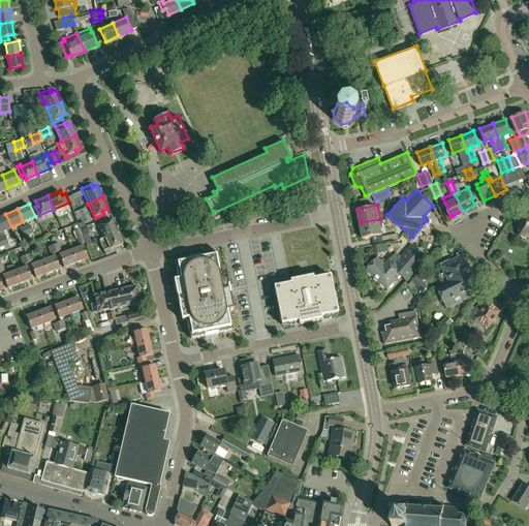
[(528,214),(521,212),(519,219),(523,220),(521,225),(519,226),(518,229),(519,231),(519,233),(521,234),(522,236),(525,237),(527,236),(528,236),(528,214)]
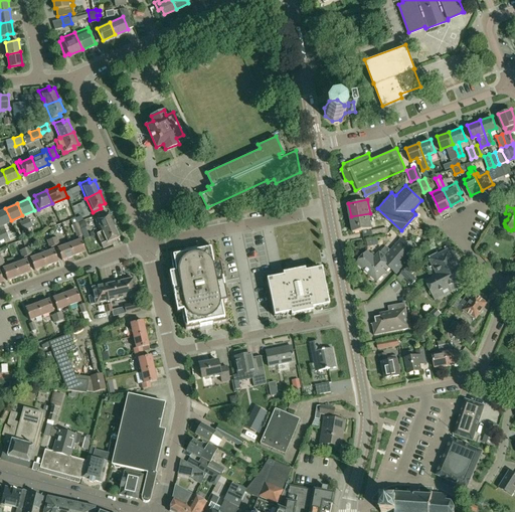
[(0,224),(11,220),(5,208),(0,210),(0,224)]
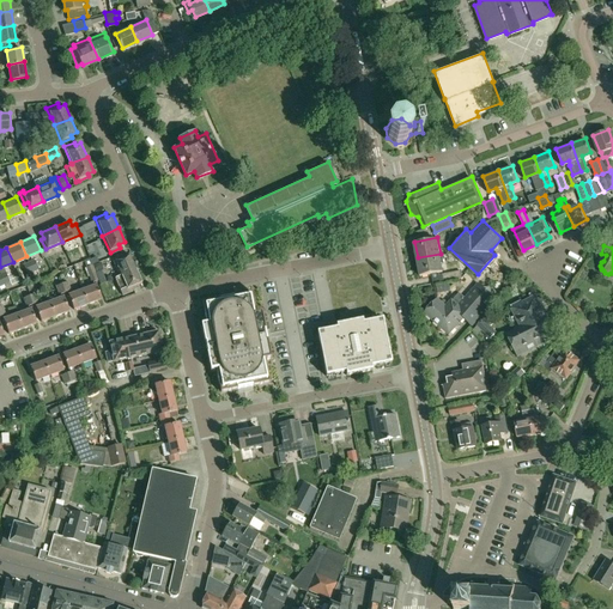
[(135,267),(129,253),(123,255),(122,253),(114,256),(121,273),(135,267)]
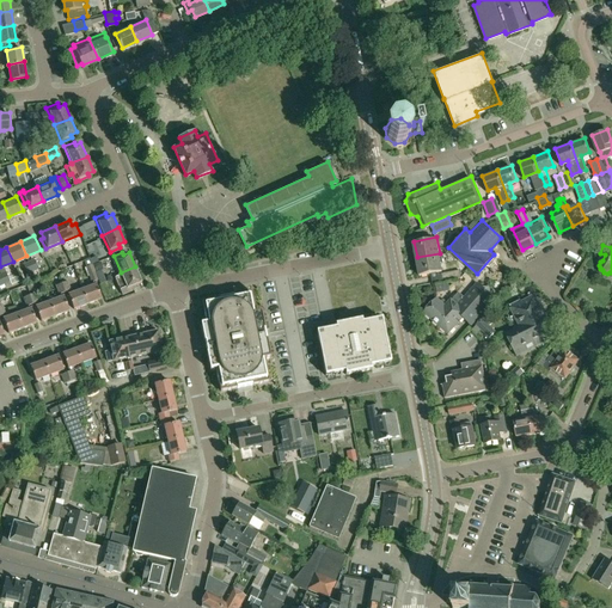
[(442,269),(440,253),(417,257),(420,274),(442,269)]
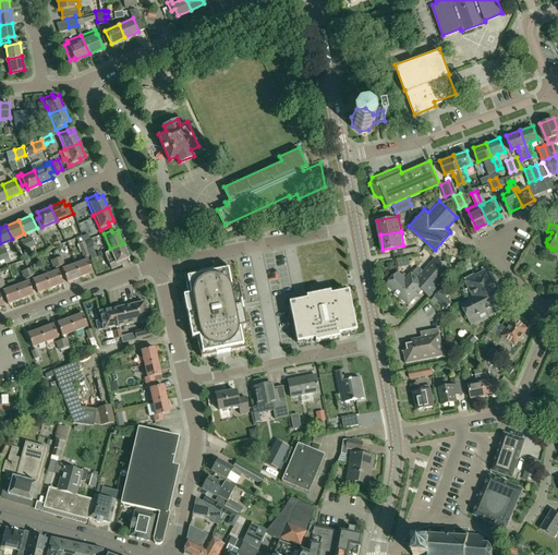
[(89,254),(88,251),(86,246),(84,240),(82,233),(76,236),(82,250),(83,256),(87,254),(89,254)]
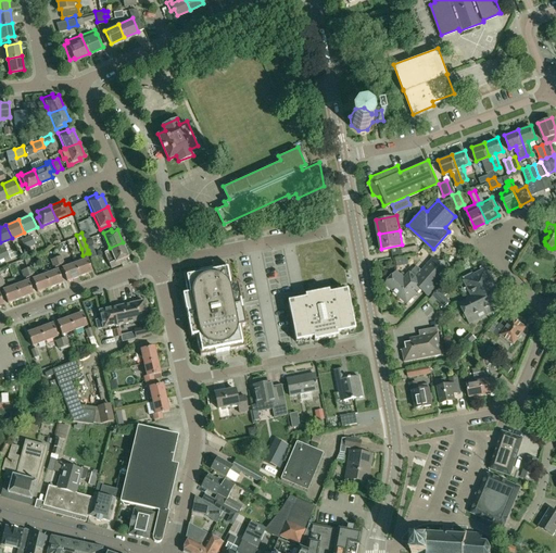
[(30,244),(26,236),(22,238),(25,247),(30,244)]
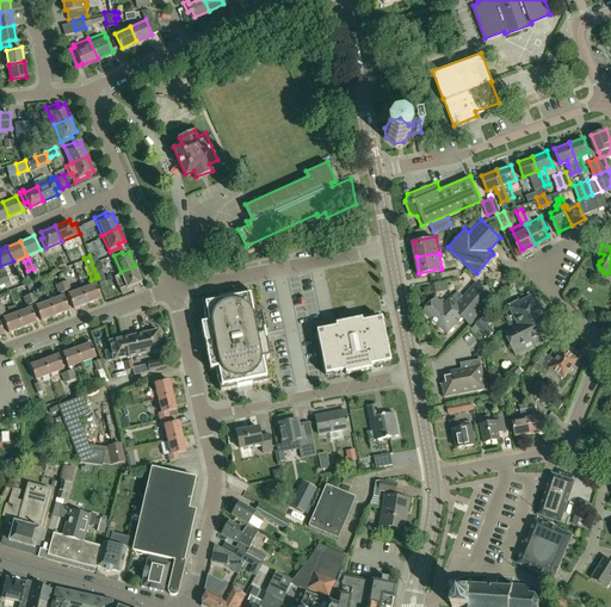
[(100,259),(92,262),(94,270),(102,267),(104,266),(100,259)]
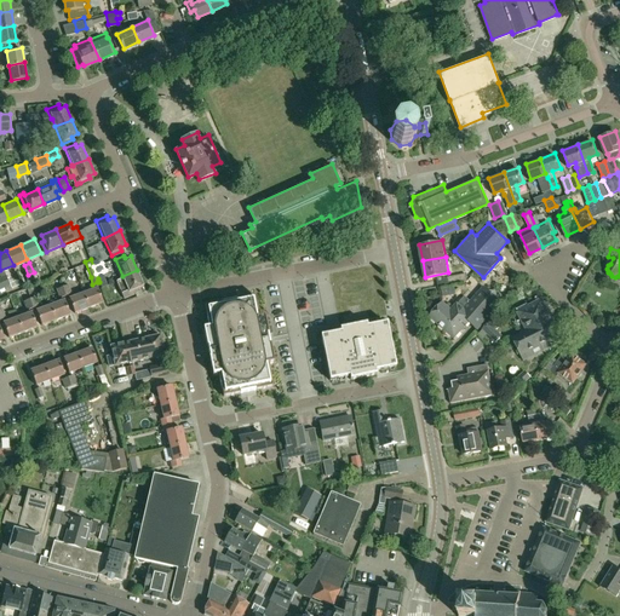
[(143,283),(137,270),(122,276),(116,278),(118,281),(120,288),(124,297),(139,291),(138,287),(143,283)]
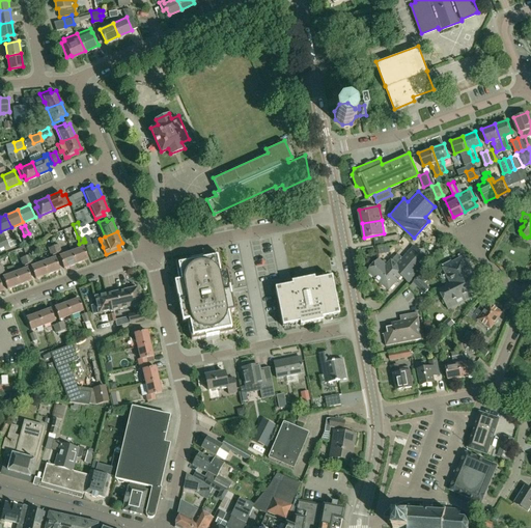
[(400,240),(399,232),(385,235),(386,242),(400,240)]
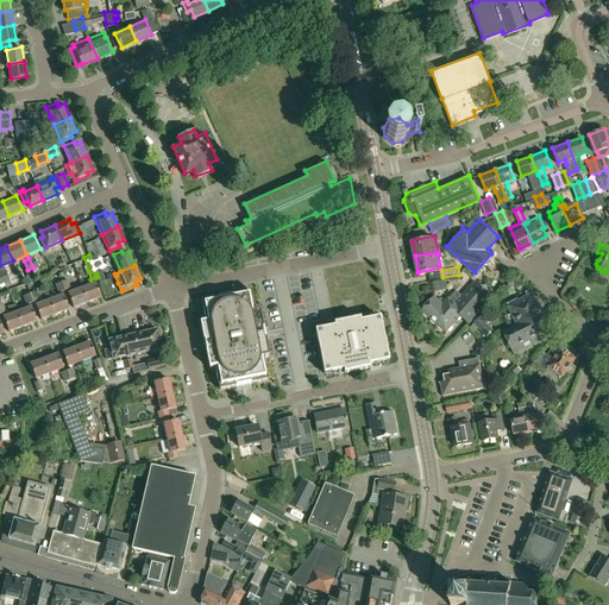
[(453,298),(434,320),(446,331),(463,313),(464,314),(463,315),(469,321),(493,295),(475,279),(456,301),(453,298)]
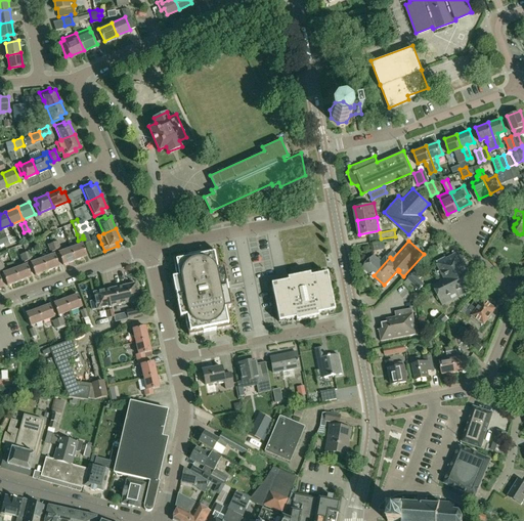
[(83,242),(71,246),(75,258),(87,254),(83,242)]
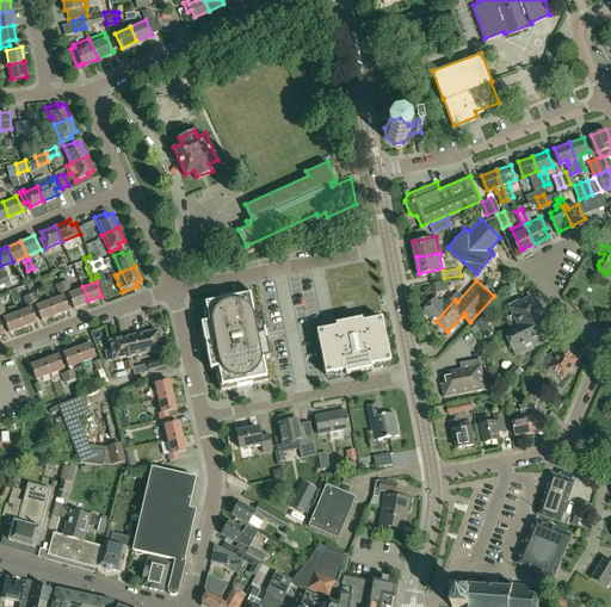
[(87,301),(82,286),(68,292),(74,307),(87,301)]
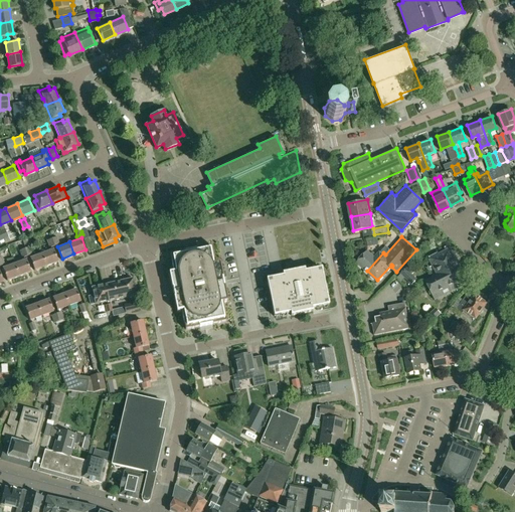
[(183,249),(169,252),(173,271),(168,272),(171,287),(172,287),(174,296),(173,296),(176,311),(181,310),(185,329),(199,326),(199,325),(212,323),(226,320),(222,301),(227,300),(224,286),(223,286),(221,277),(222,277),(219,262),(214,263),(210,243),(196,245),(196,246),(183,249)]
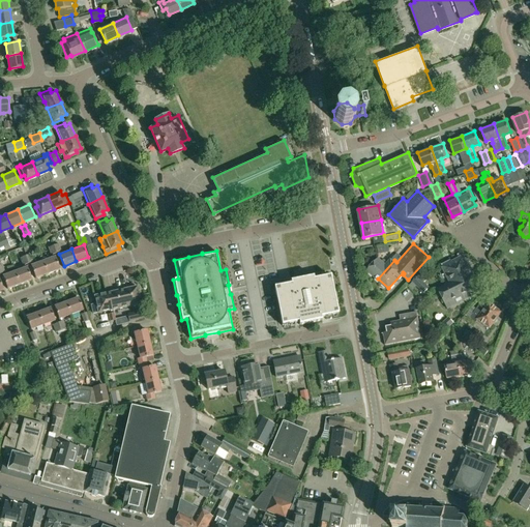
[(56,255),(43,259),(48,271),(60,267),(56,255)]
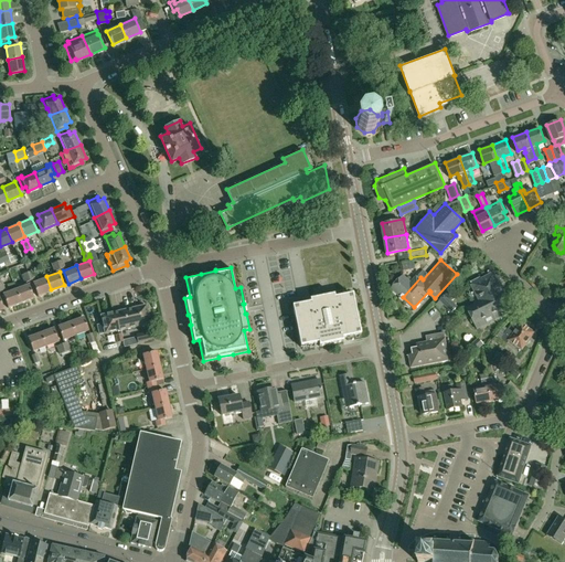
[(391,287),(403,297),(420,277),(416,274),(412,281),(403,273),(391,287)]
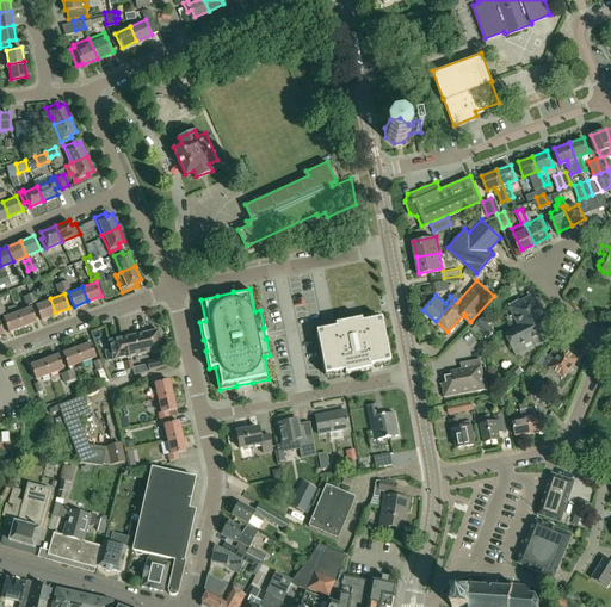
[(511,307),(520,326),(538,316),(537,315),(543,311),(535,295),(522,301),(519,298),(510,303),(511,307)]
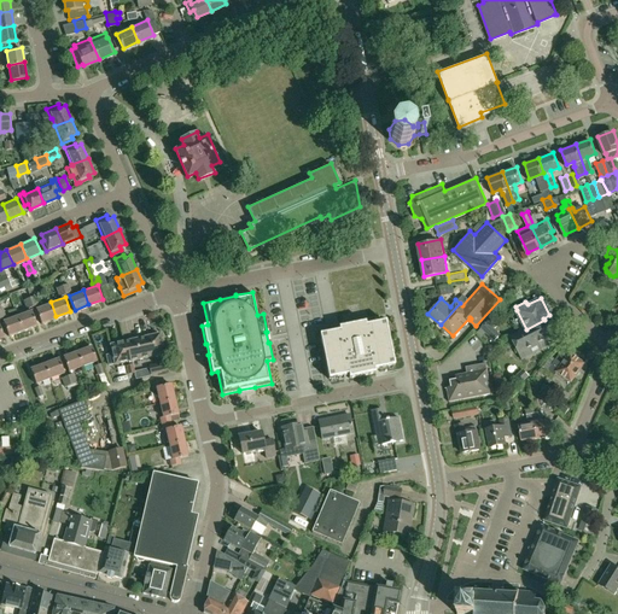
[(56,316),(51,302),(36,308),(41,322),(56,316)]
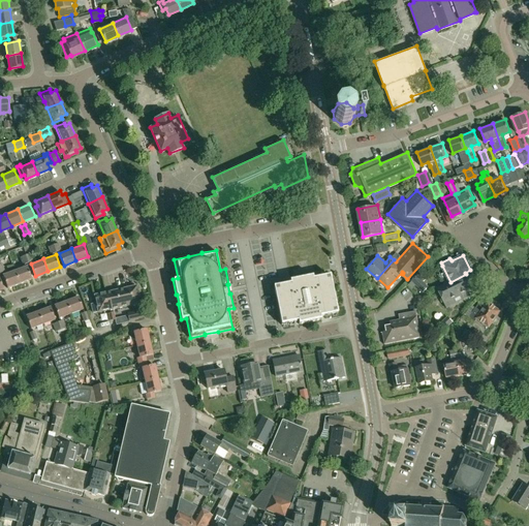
[(14,269),(20,281),(32,277),(27,265),(14,269)]
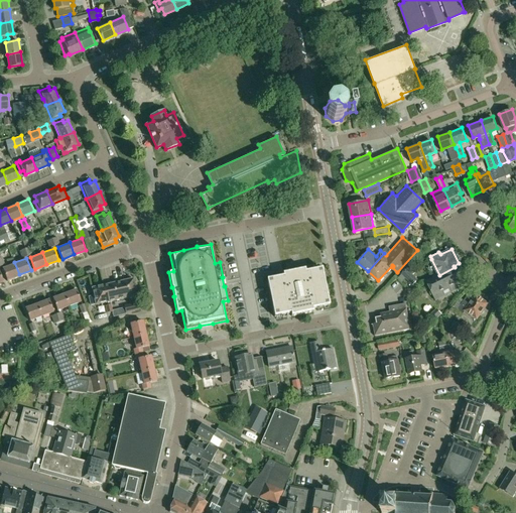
[(7,279),(19,274),(14,262),(3,267),(7,279)]
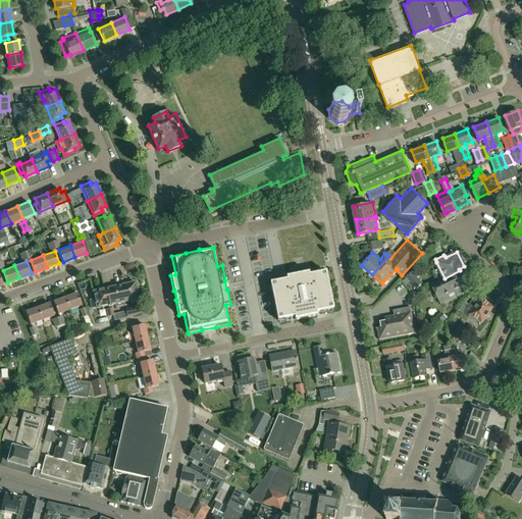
[(445,278),(432,284),(439,297),(471,280),(464,266),(459,269),(460,270),(445,278)]
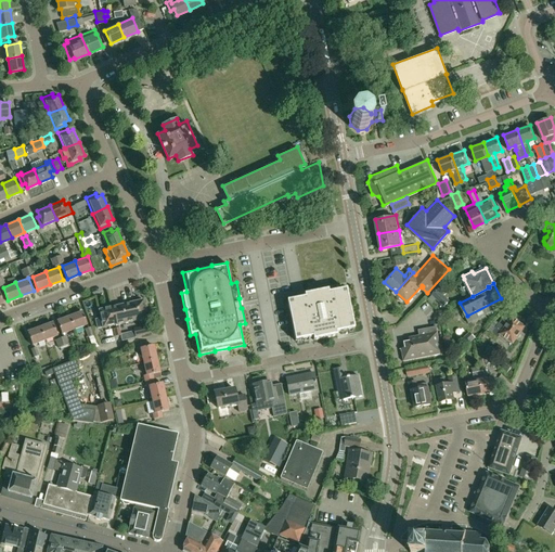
[(440,285),(433,293),(444,305),(449,299),(443,293),(447,291),(440,285)]
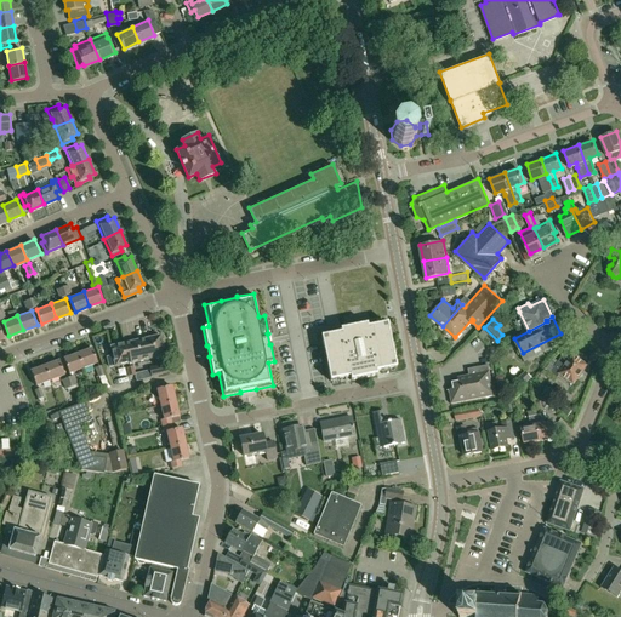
[(341,331),(320,335),(324,349),(328,348),(331,364),(326,365),(330,378),(349,375),(351,378),(376,372),(376,370),(396,365),(393,352),(388,352),(386,336),(389,335),(387,321),(366,325),(366,323),(340,327),(341,331)]
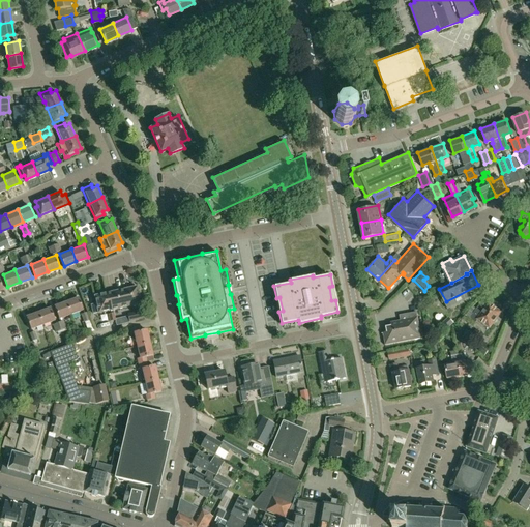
[(107,291),(110,308),(141,301),(137,284),(107,291)]
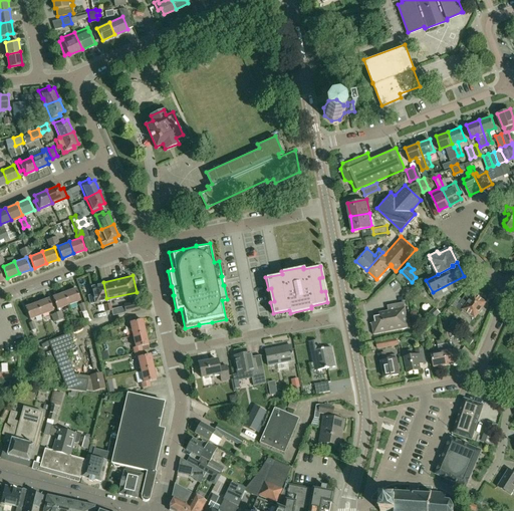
[(95,301),(106,298),(103,282),(91,285),(93,292),(87,293),(89,302),(95,300),(95,301)]
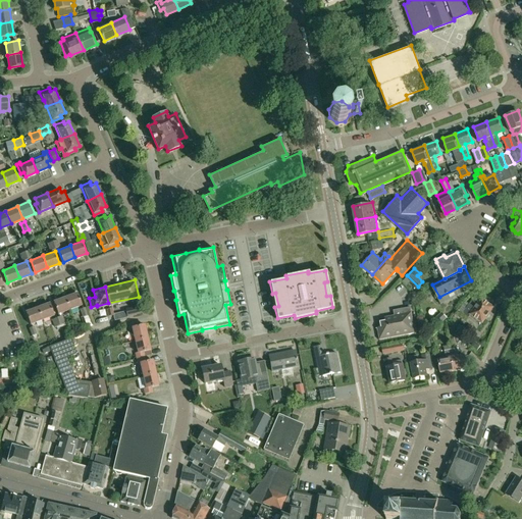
[(493,305),(481,297),(484,294),(478,289),(469,302),(466,299),(459,308),(469,316),(471,312),(482,320),(493,305)]
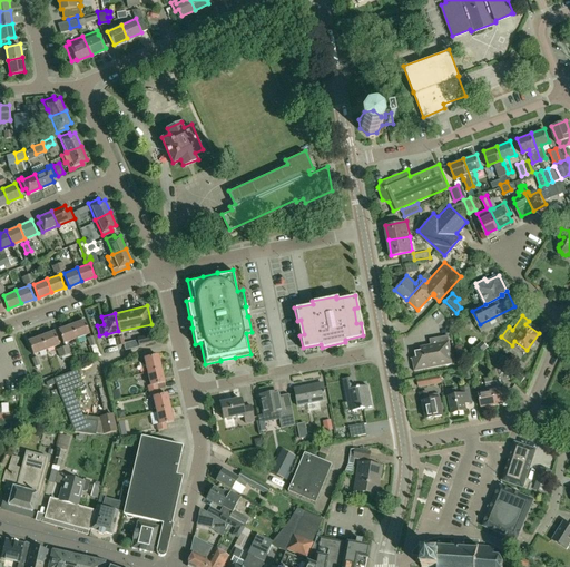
[(71,323),(77,336),(90,331),(85,318),(71,323)]
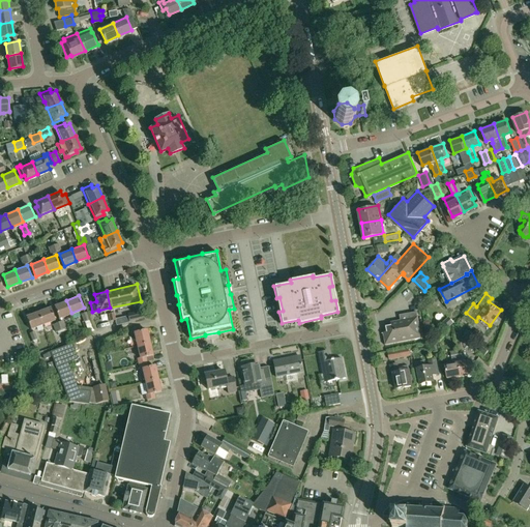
[(59,317),(71,313),(66,300),(55,304),(59,317)]
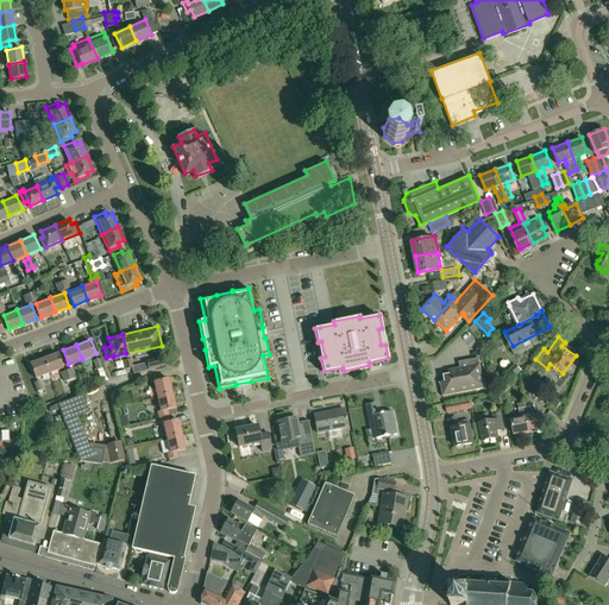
[(44,357),(49,371),(63,365),(58,351),(44,357)]
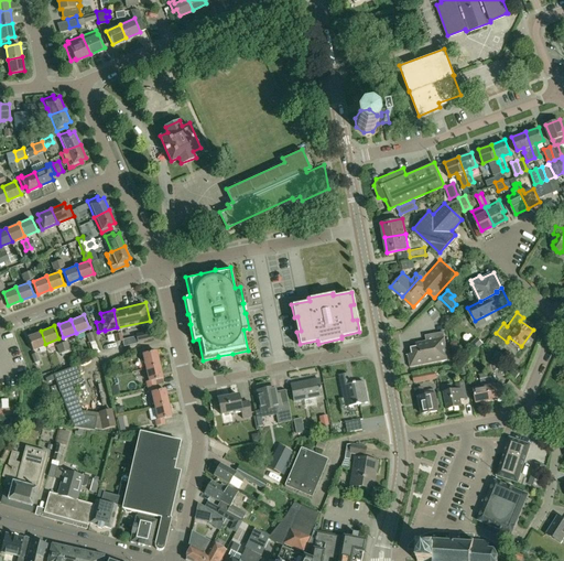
[(151,337),(150,330),(137,333),(138,341),(151,337)]
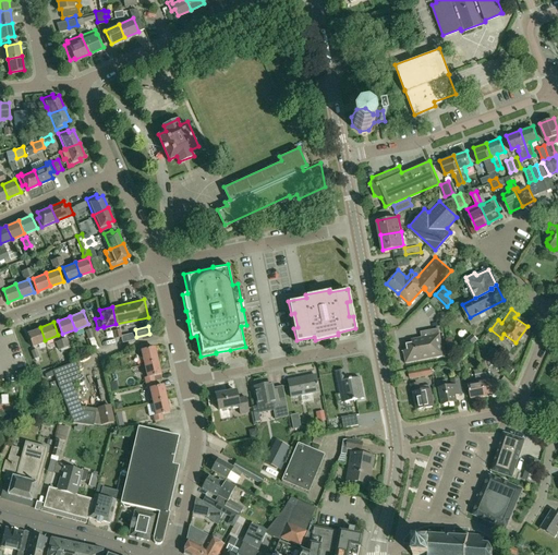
[(405,361),(445,354),(439,326),(421,329),(422,335),(411,337),(412,339),(404,341),(405,348),(403,348),(405,361)]
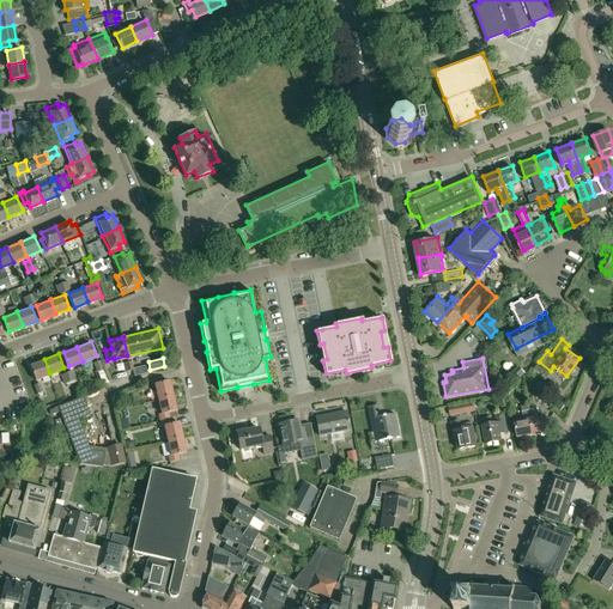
[(36,378),(49,373),(44,359),(30,364),(36,378)]
